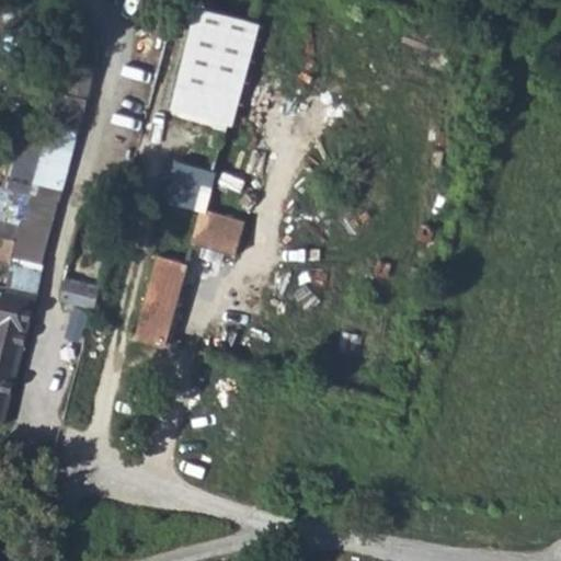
[(32,186),(45,142),(16,136),(4,186),(30,193),(32,186)]
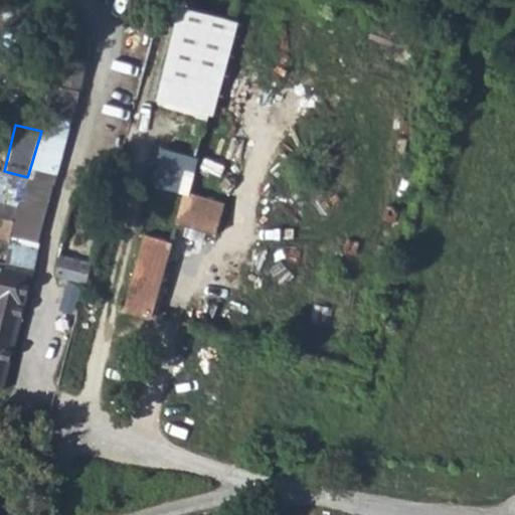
[(221,202),(183,192),(175,223),(214,233),(221,202)]
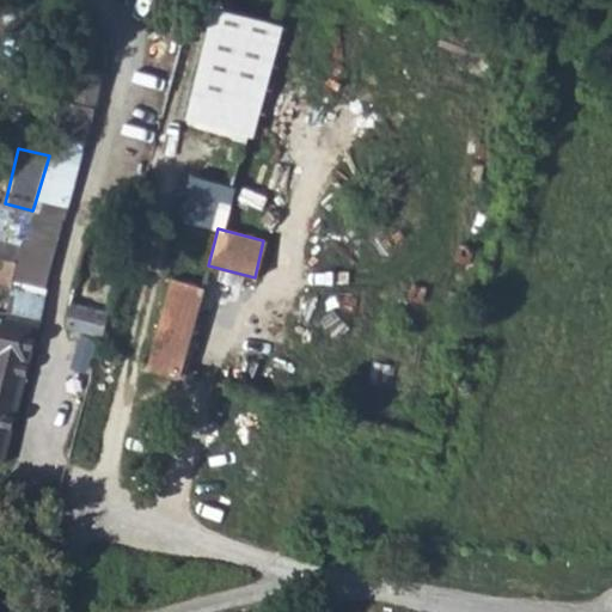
[(0,275),(14,280),(23,248),(0,240),(0,275)]
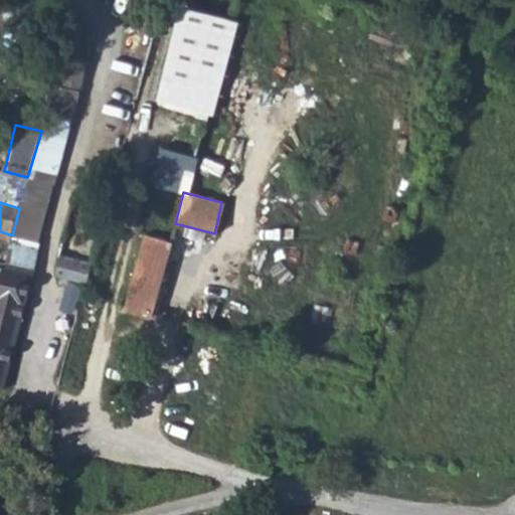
[(144,235),(126,307),(151,315),(170,243),(144,235)]
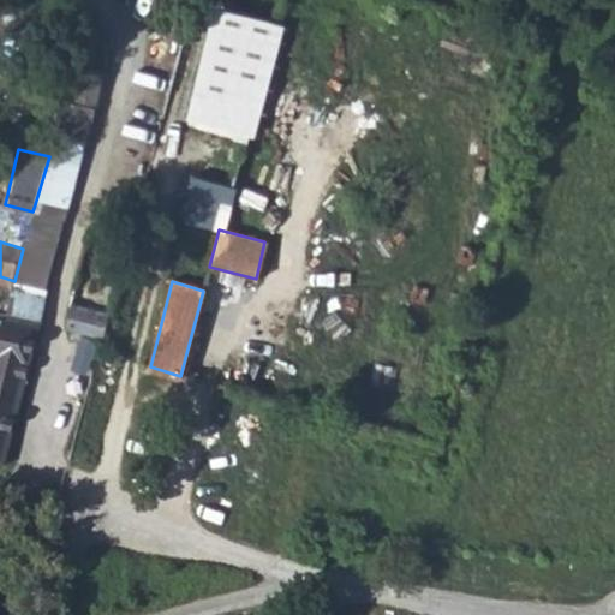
[(12,290),(0,287),(0,312),(7,315),(13,292),(12,290)]
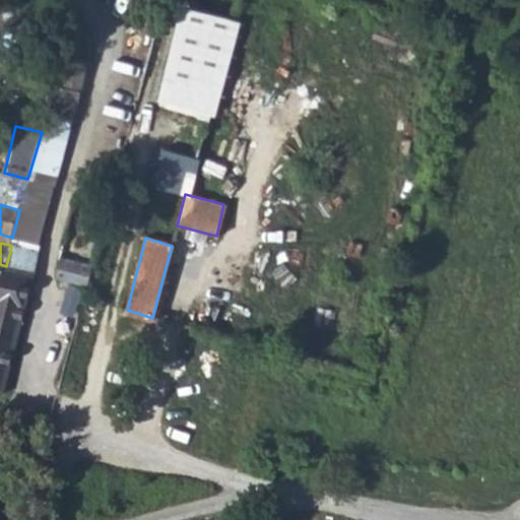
[(62,255),(58,277),(89,282),(93,260),(62,255)]
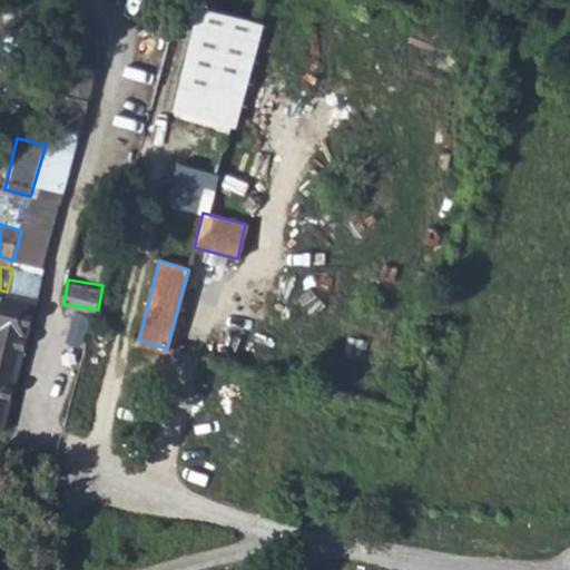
[(0,364),(18,370),(37,298),(7,292),(0,290),(0,364)]
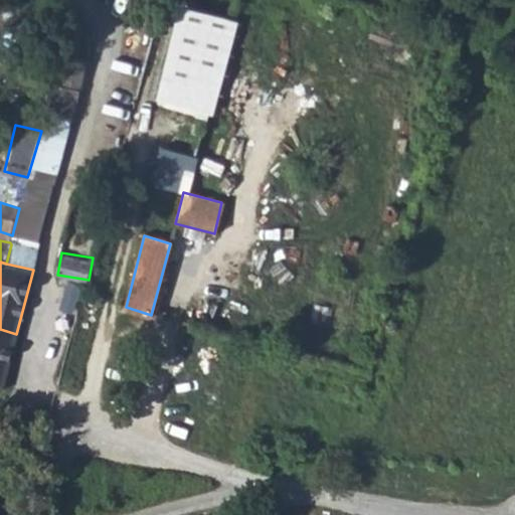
[(0,389),(1,390),(16,334),(0,329),(0,389)]
